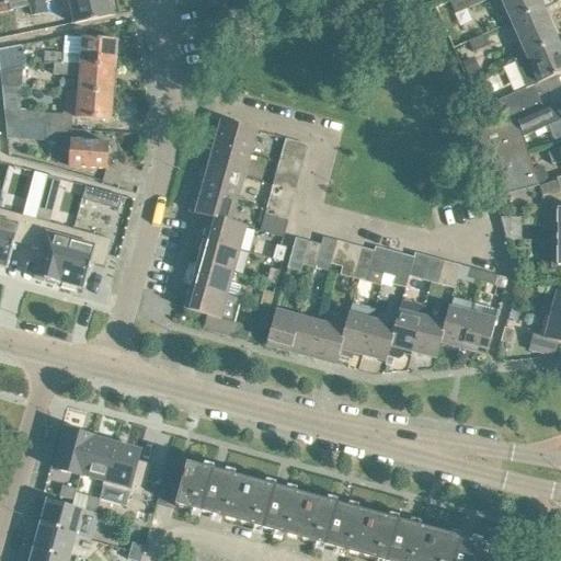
[(30,6),(47,1),(46,0),(8,0),(11,11),(13,11),(13,10),(30,6)]
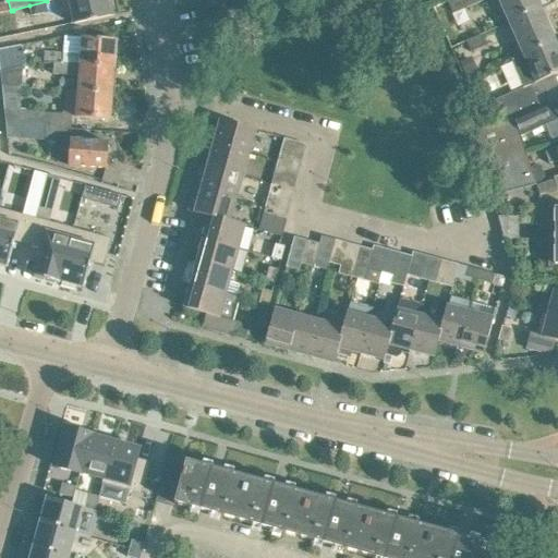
[(52,0),(47,1),(49,13),(49,15),(70,11),(73,24),(114,15),(110,0),(52,0)]
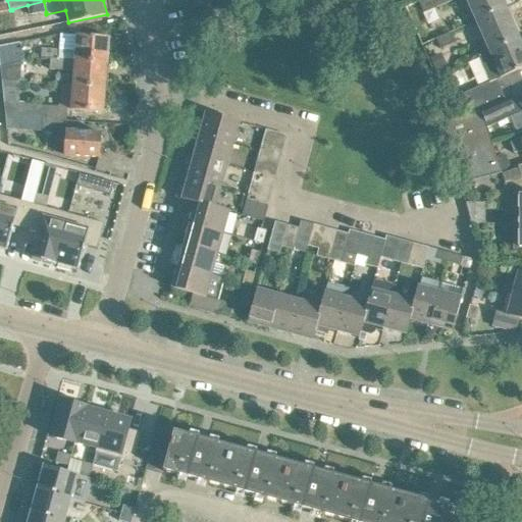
[(422,0),(418,2),(423,13),(455,0),(422,0)]
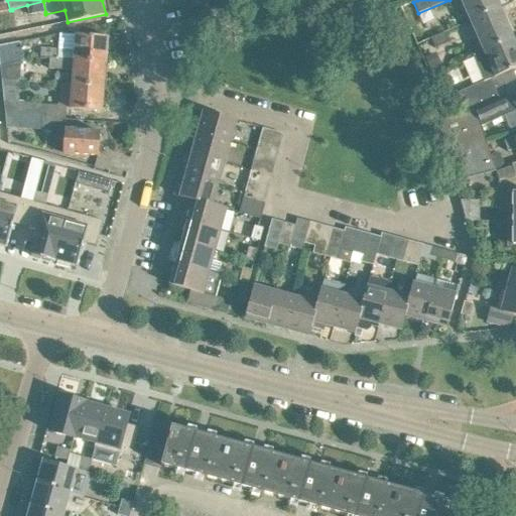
[(460,0),(469,20),(499,7),(495,0),(460,0)]
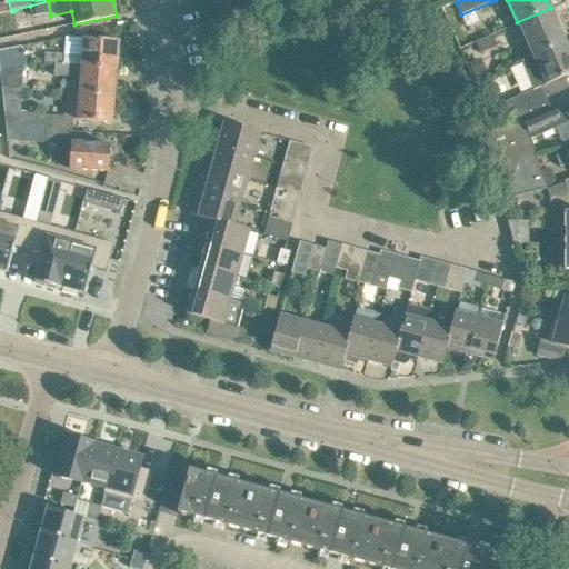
[(50,13),(48,1),(30,6),(32,17),(50,13)]
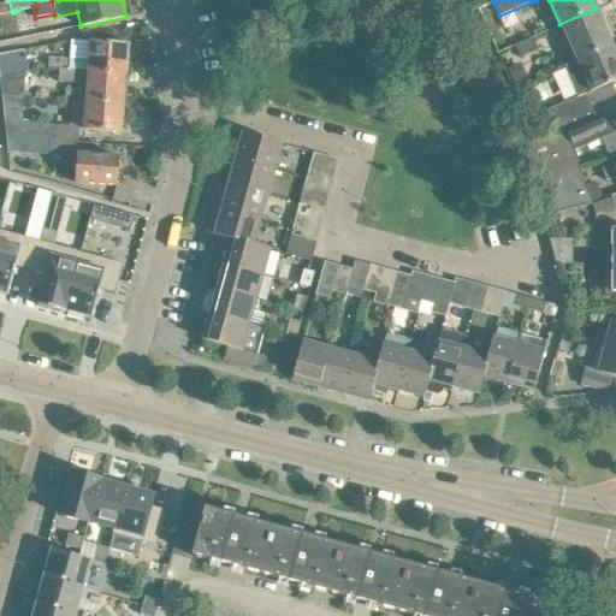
[(485,6),(478,9),(487,30),(495,27),(485,6)]
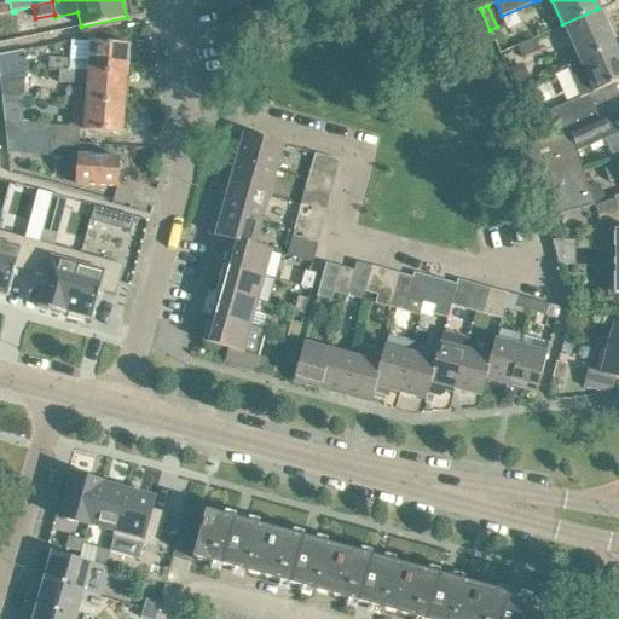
[(599,9),(562,24),(579,61),(614,45),(599,9)]
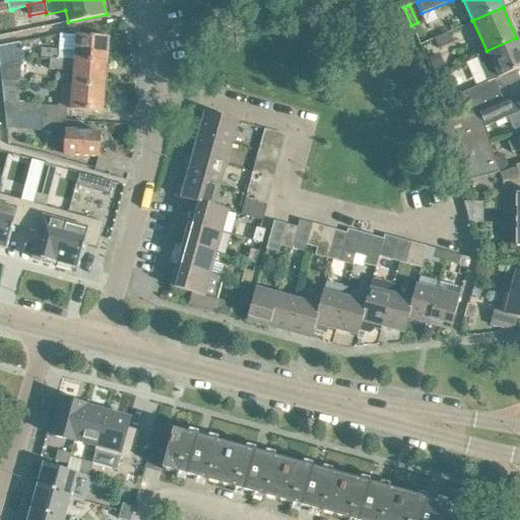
[(0,36),(16,33),(12,10),(10,10),(0,11),(0,36)]
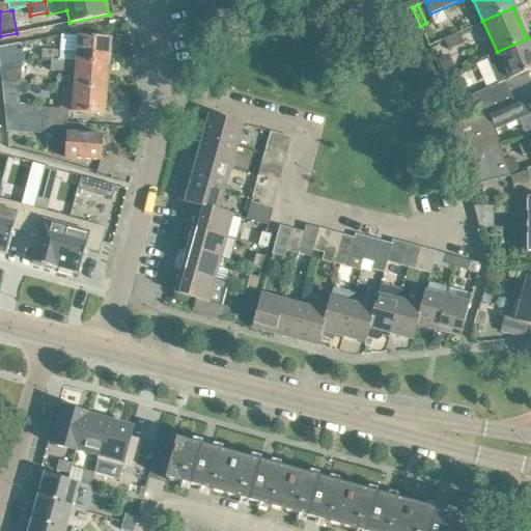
[(456,33),(443,39),(447,51),(462,45),(456,33)]
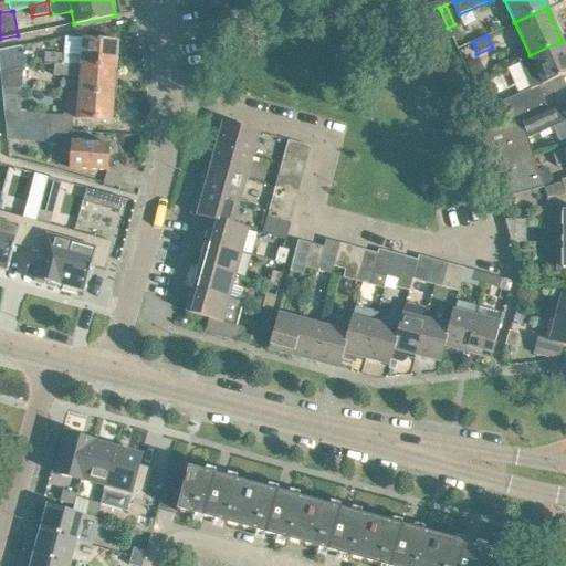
[(117,41),(95,40),(83,39),(81,67),(115,70),(117,41)]
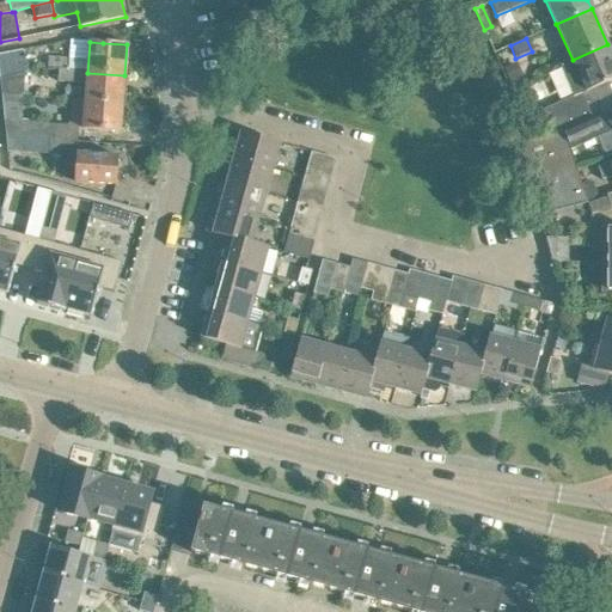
[(573,97),(543,110),(554,134),(563,132),(568,129),(563,117),(586,106),(581,95),(609,83),(611,80),(611,54),(607,44),(573,60),(560,66),(573,97)]
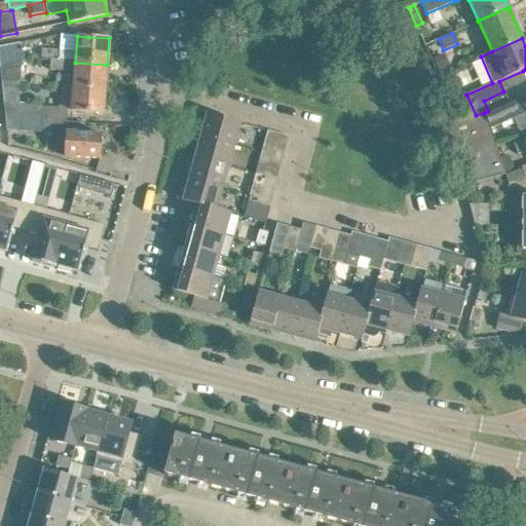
[(25,63),(20,43),(0,46),(0,68),(22,64),(25,63)]
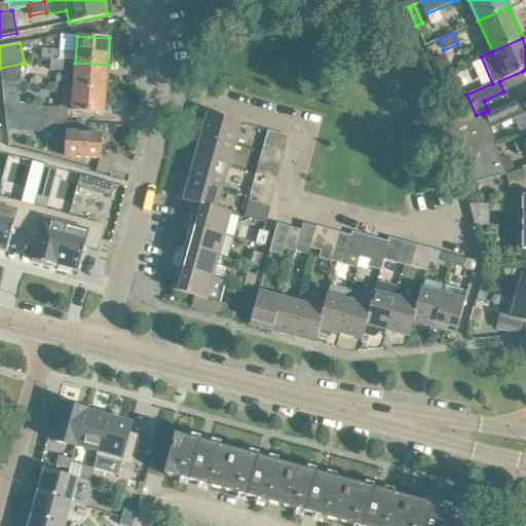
[(40,60),(50,61),(59,62),(60,51),(41,49),(40,60)]
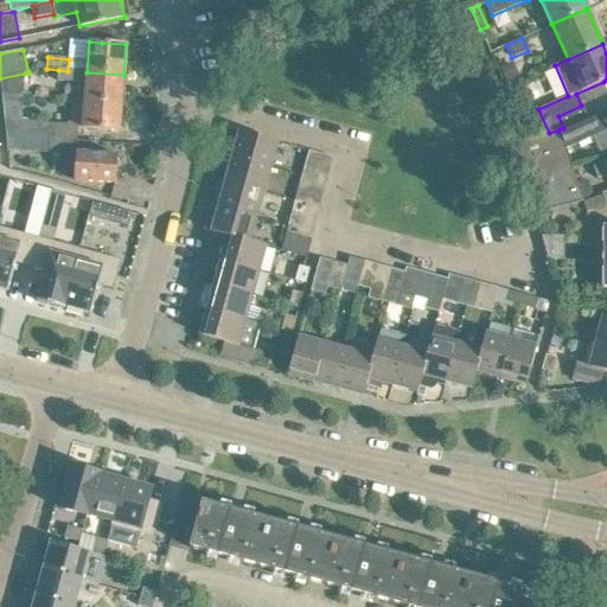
[(123,75),(87,72),(68,71),(58,70),(58,82),(85,84),(84,100),(122,103),(123,75)]
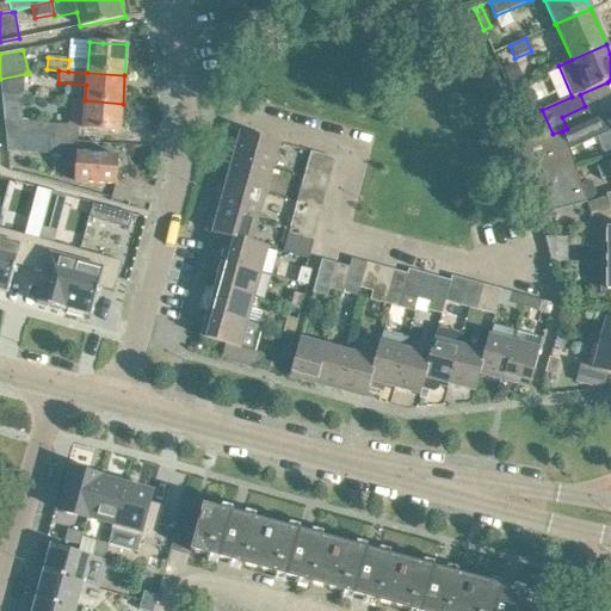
[(24,98),(25,74),(0,79),(0,80),(1,97),(24,98)]
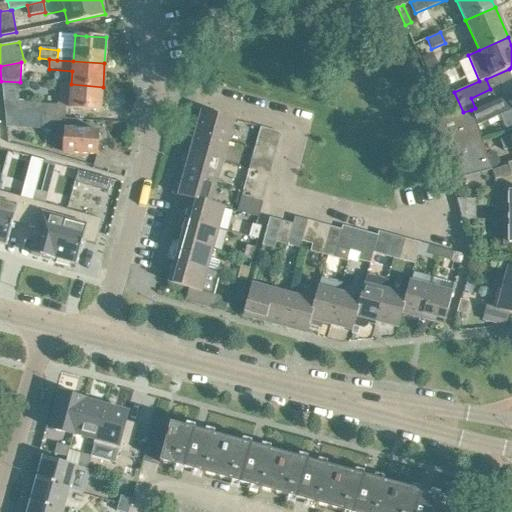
[(19,102),(20,82),(1,81),(3,101),(19,102)]
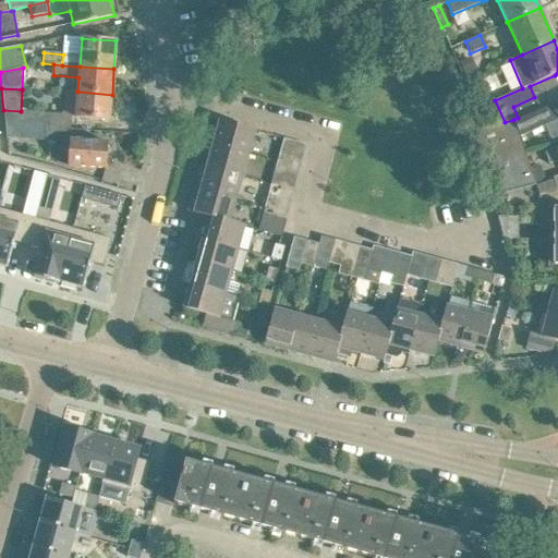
[(110,121),(112,95),(77,92),(75,118),(110,121)]
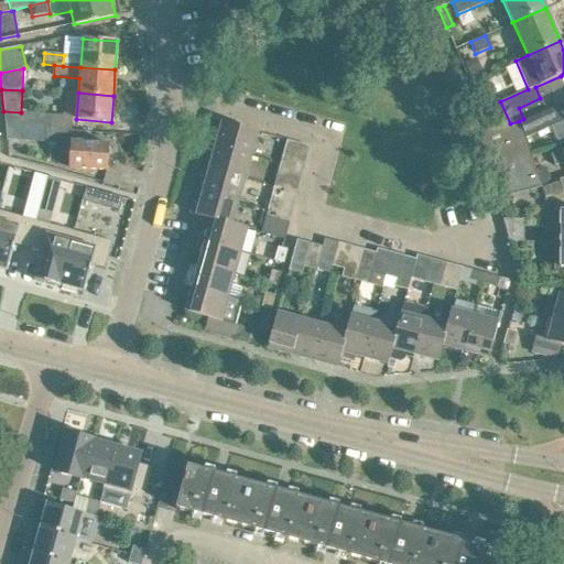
[(540,98),(519,108),(523,119),(545,110),(540,98)]
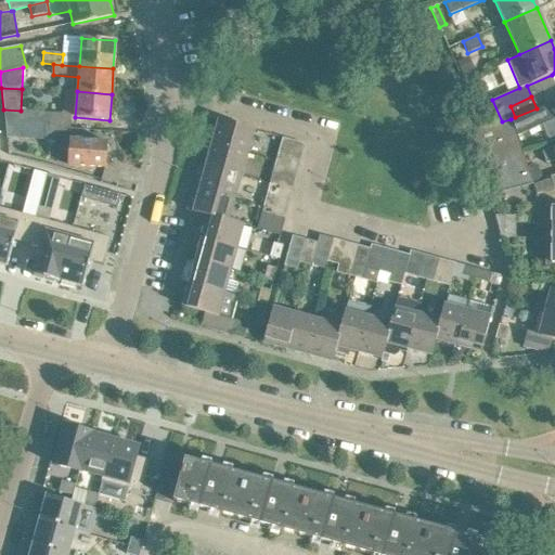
[(515,117),(511,119),(515,132),(516,131),(518,136),(542,125),(549,140),(554,137),(554,102),(537,108),(515,117)]
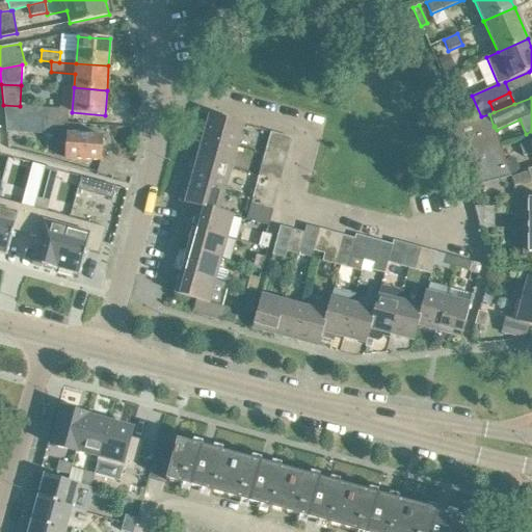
[(18,133),(20,106),(3,105),(6,132),(18,133)]
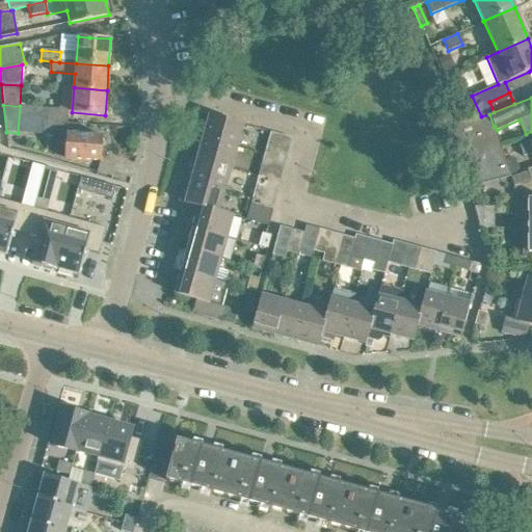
[(30,134),(32,107),(20,106),(18,133),(30,134)]
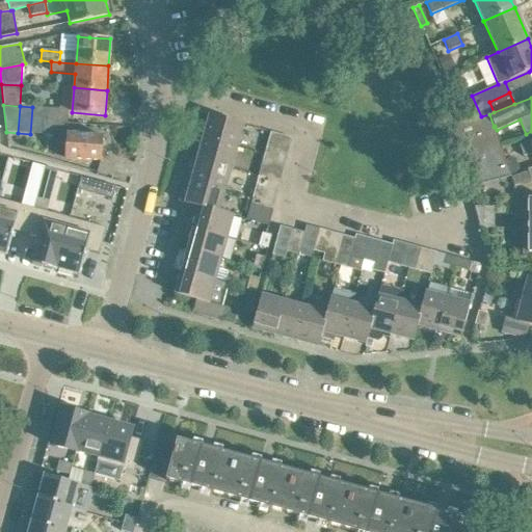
[(44,122),(44,107),(32,107),(30,134),(43,135),(44,122)]
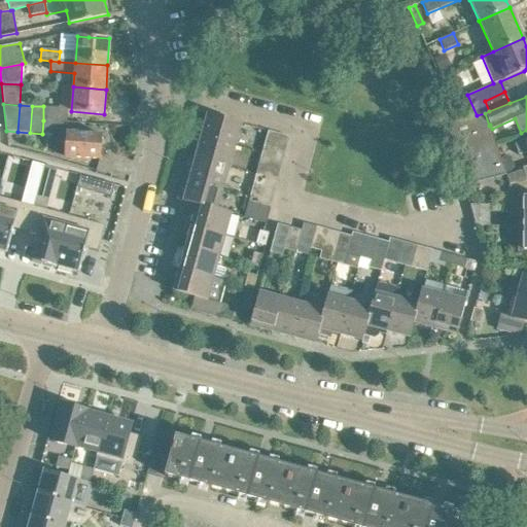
[(67,121),(68,111),(68,108),(43,106),(43,120),(67,121)]
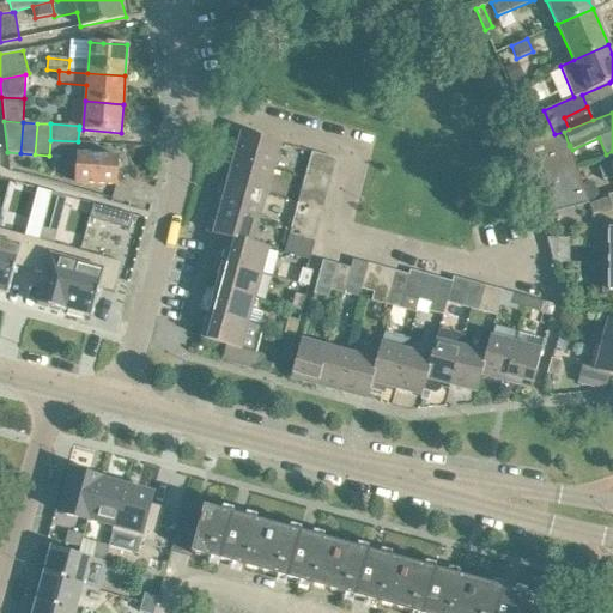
[(534,140),(520,144),(535,202),(571,193),(575,206),(589,202),(569,146),(564,132),(554,134),(534,140)]
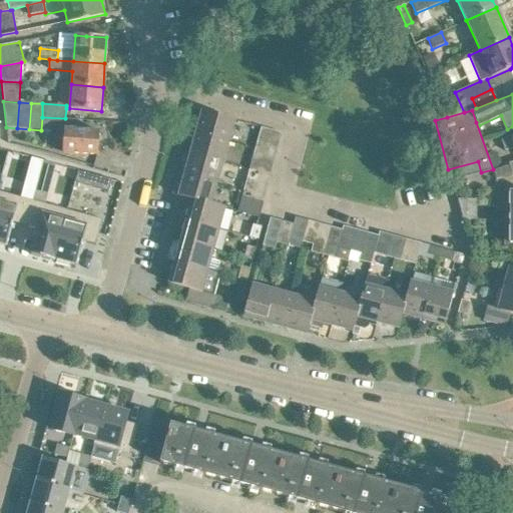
[(227,141),(233,120),(202,111),(196,133),(227,141)]
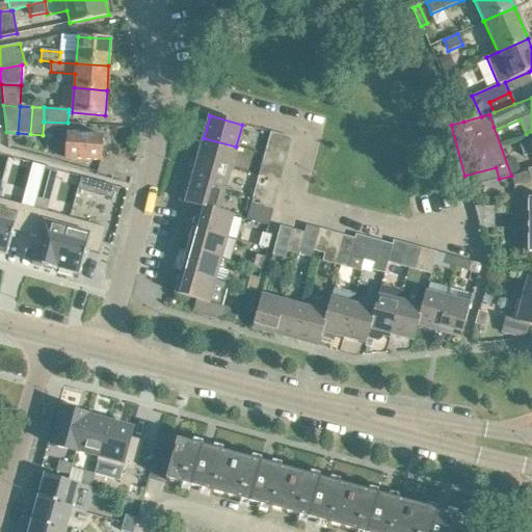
[(67,133),(68,123),(44,122),(43,135),(67,136),(67,133)]
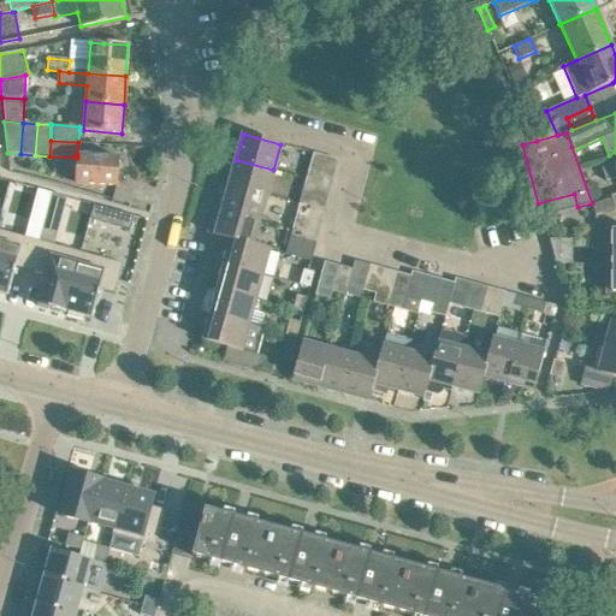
[(338,160),(313,153),(308,172),(333,179),(338,160)]
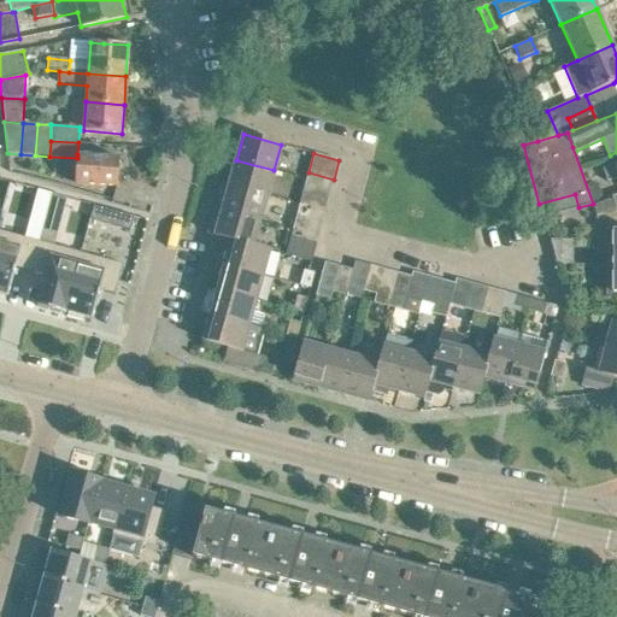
[(119,158),(77,154),(77,158),(75,183),(118,187),(119,158)]
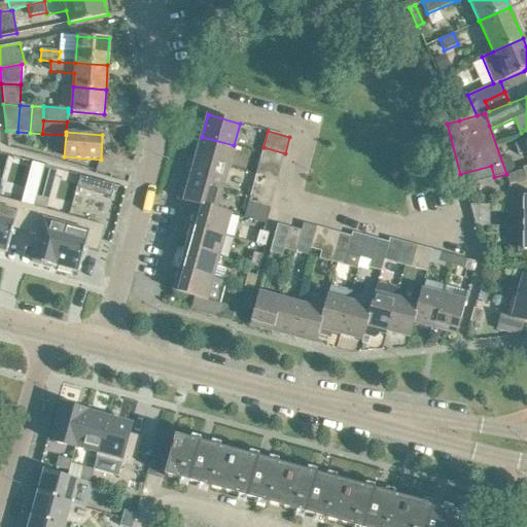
[(234,145),(202,137),(196,157),(227,167),(234,145)]
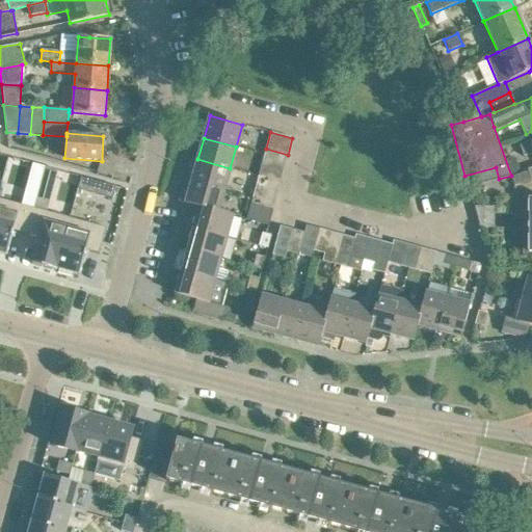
[(531,140),(520,144),(524,157),(531,154),(531,166),(527,168),(528,171),(531,181),(531,180),(531,140)]
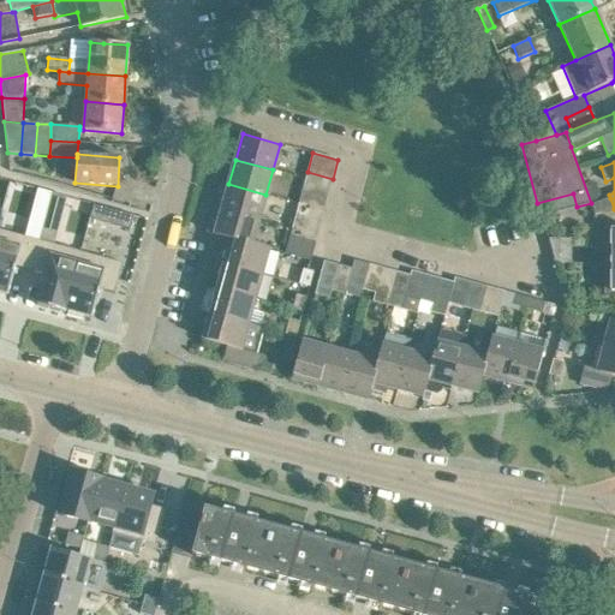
[(328,195),(333,179),(308,172),(303,187),(328,195)]
